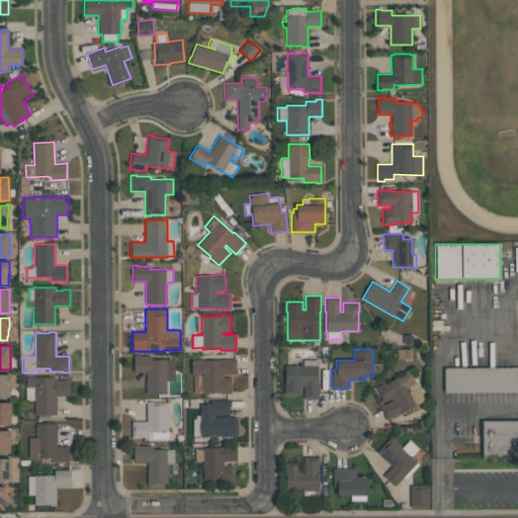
[(174,380),(166,380),(166,394),(146,394),(146,378),(146,371),(133,371),(133,354),(139,354),(139,355),(150,355),(150,359),(174,359),(174,380)]
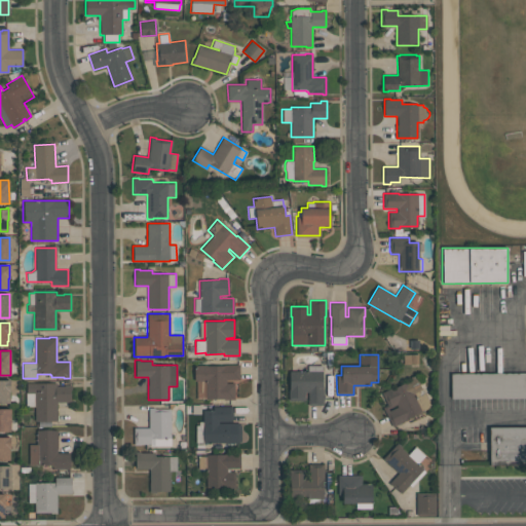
[(239,365),(239,379),(226,379),(226,383),(234,383),(234,400),(223,400),(223,399),(205,399),(204,380),(194,381),(194,366),(225,366),(225,365),(239,365)]
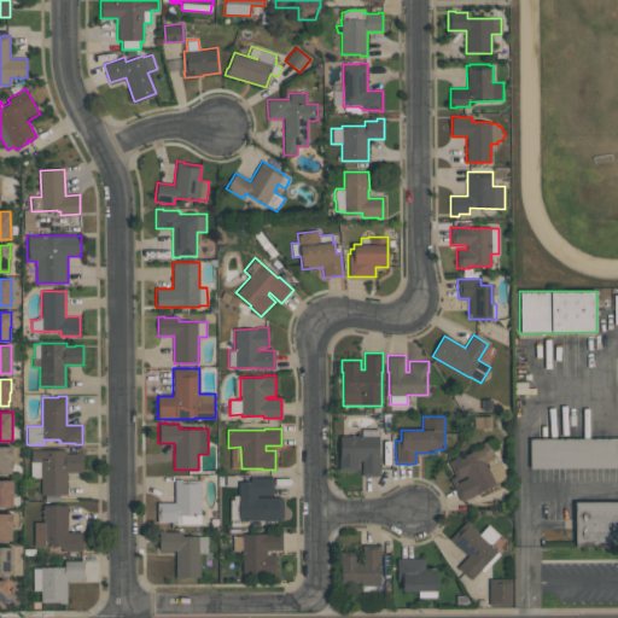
[(380,476),(362,476),(361,461),(359,461),(359,470),(339,470),(339,458),(340,456),(339,436),(361,436),(361,429),(378,429),(379,456),(380,476)]
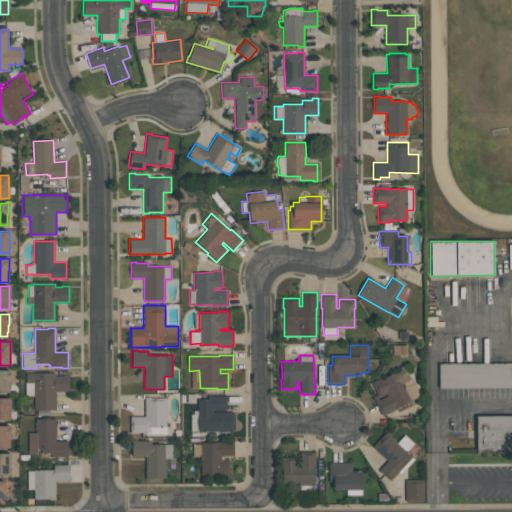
[(438,363),(511,362),(511,386),(438,387),(438,363)]
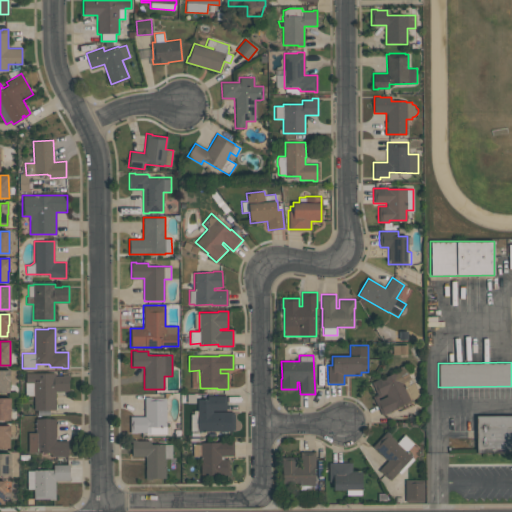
[(382,415),(372,396),(377,394),(371,382),(382,377),(382,378),(405,367),(419,396),(394,408),(395,409),(382,415)]
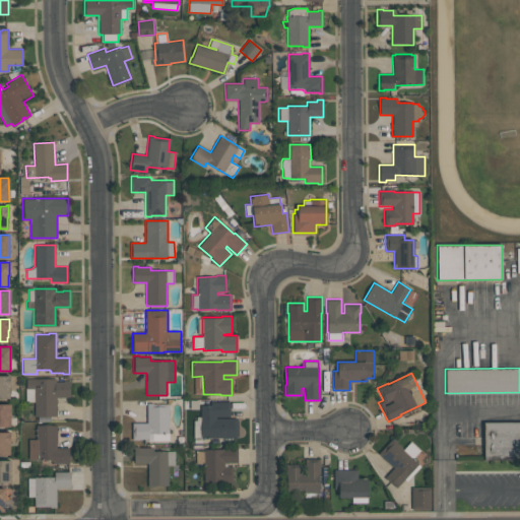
[(0,375),(10,375),(10,387),(9,387),(9,398),(0,398),(0,375)]
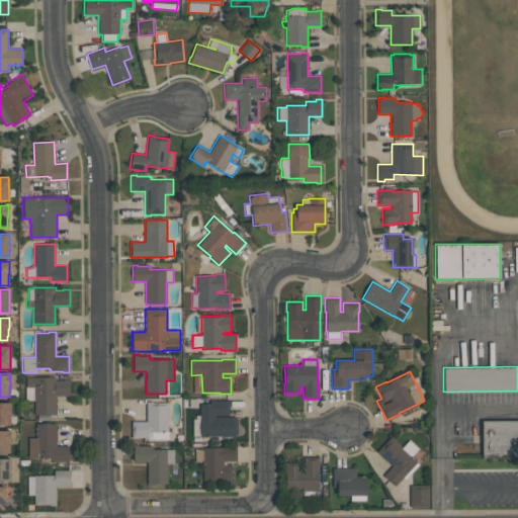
[(26,377),(56,377),(56,379),(69,379),(70,396),(56,396),(56,414),(34,414),(34,400),(25,400),(25,386),(26,386),(26,377)]
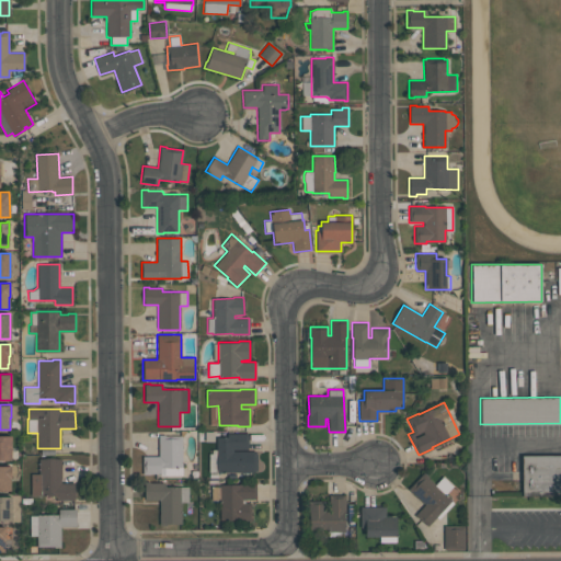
[(253,472),(208,472),(208,454),(212,454),(212,449),(217,449),(217,436),(220,436),(220,433),(248,433),(248,435),(249,435),(249,448),(248,448),(248,449),(233,449),(233,451),(251,451),(255,451),(255,453),(256,453),(256,471),(253,471),(253,472)]
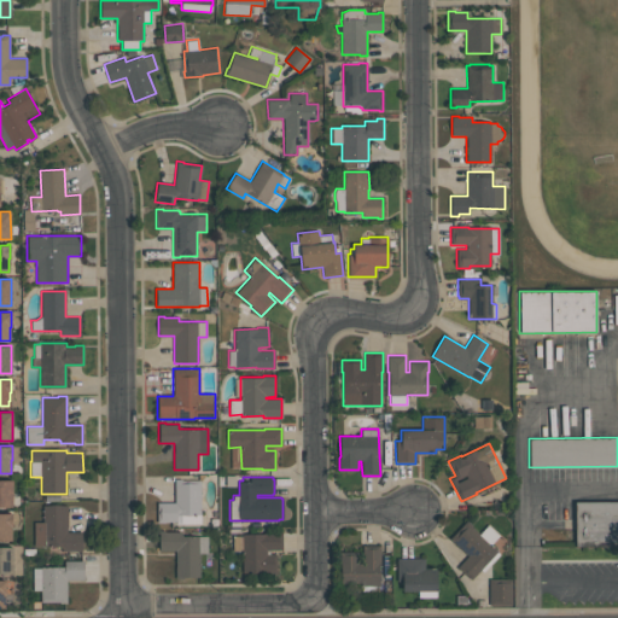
[(200,524),(176,524),(176,522),(170,522),(170,523),(157,523),(157,502),(174,502),(174,479),(181,479),(181,481),(200,481),(200,524)]
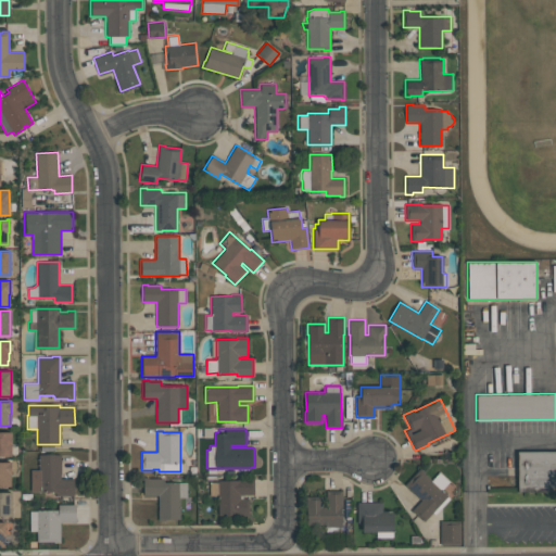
[(0,432),(11,432),(11,456),(0,456),(0,432)]
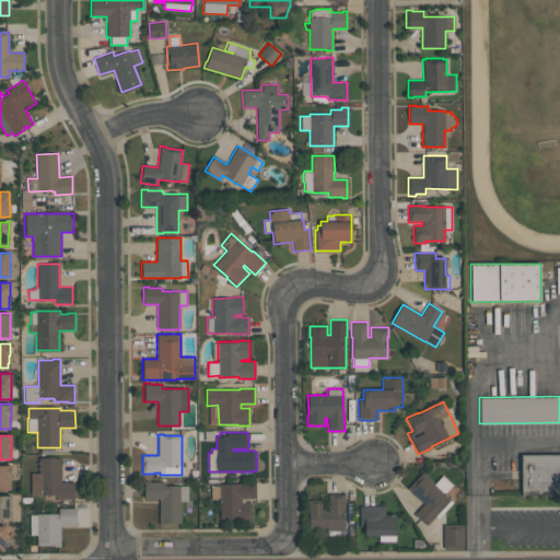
[(559,496),(521,496),(521,455),(559,454),(559,496)]
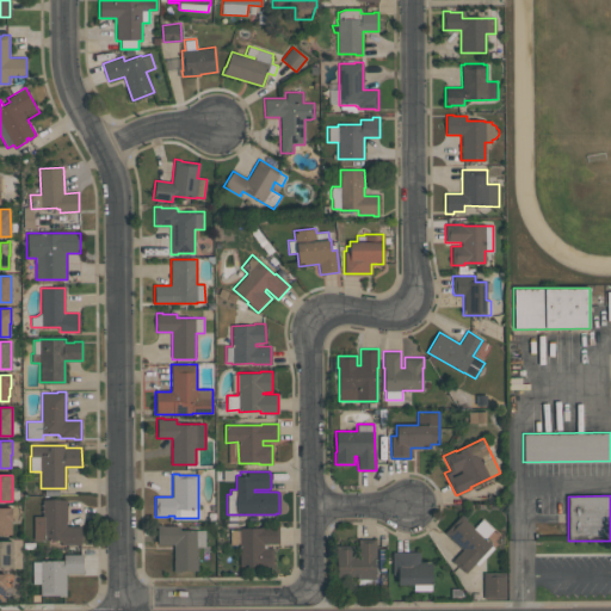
[(34,516),(42,516),(42,499),(67,499),(67,526),(73,526),(73,525),(79,525),(79,528),(81,528),(82,542),(81,542),(81,544),(61,544),(61,541),(34,541),(34,516)]
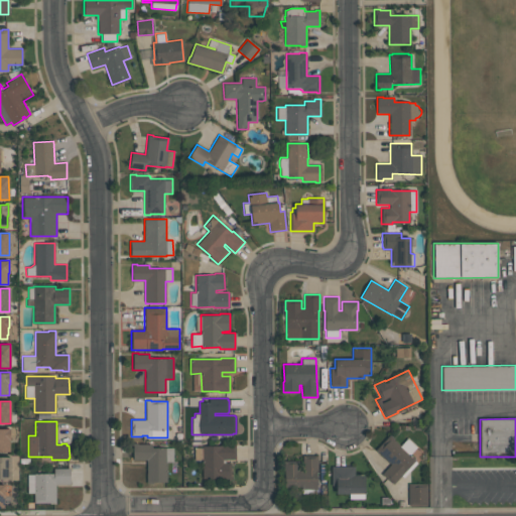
[(9,450),(0,450),(0,428),(8,428),(10,428),(10,430),(10,439),(9,439),(9,450)]
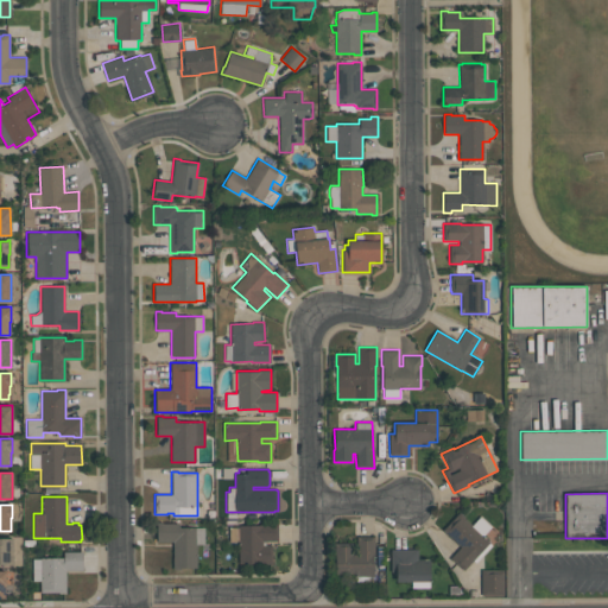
[(460,546),(442,530),(458,512),(463,517),(463,518),(472,525),(480,517),(491,526),(482,536),(492,545),(475,563),(473,561),(463,571),(449,558),(460,546)]
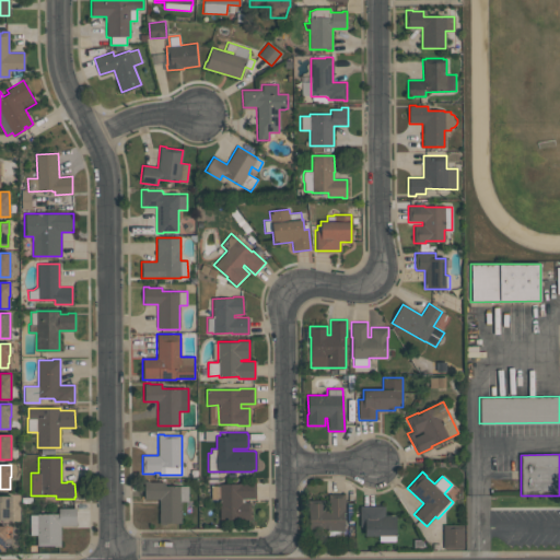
[(181,523),(159,523),(159,499),(143,499),(143,480),(149,480),(149,481),(164,481),(164,486),(188,486),(188,501),(181,501),(181,523)]
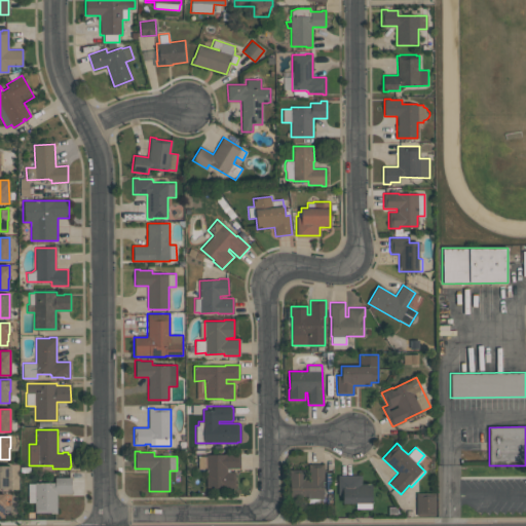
[(207,488),(207,468),(197,468),(197,456),(205,456),(205,454),(228,454),(228,453),(239,453),(239,468),(229,468),(229,472),(235,472),(235,488),(207,488)]
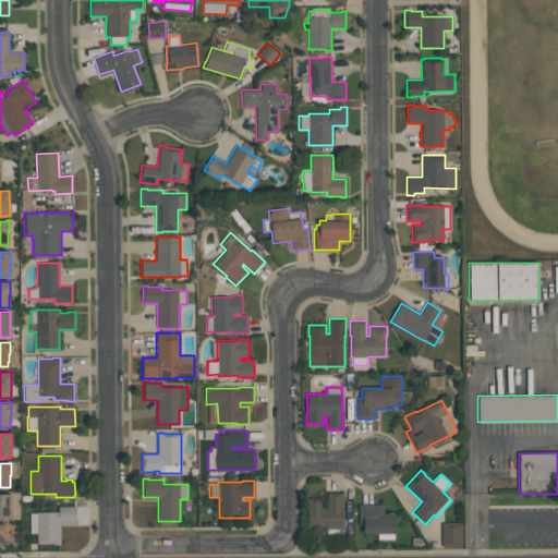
[(0,493),(11,493),(12,519),(0,519),(0,493)]
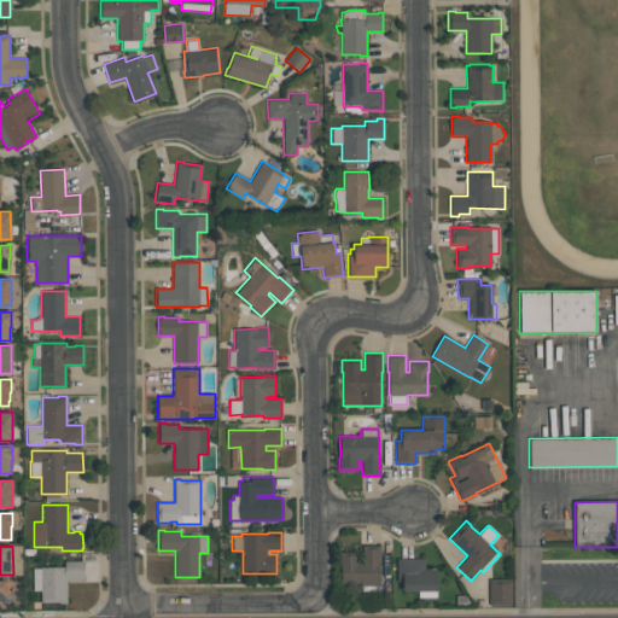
[(379,593),(362,593),(362,586),(340,586),(339,552),(359,552),(359,563),(362,563),(362,546),(380,546),(380,564),(379,565),(379,586),(379,593)]
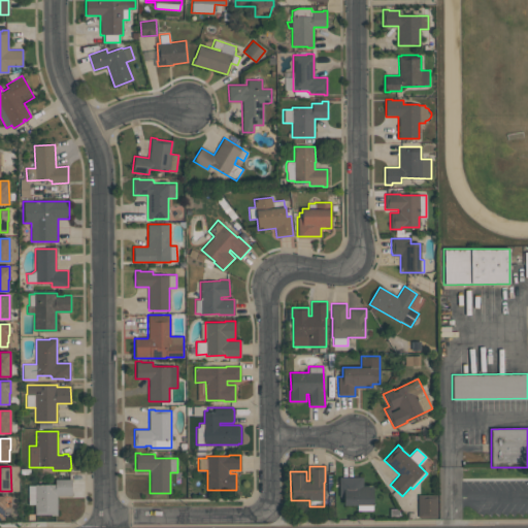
[(363,476),(363,485),(372,485),(373,505),(372,504),(372,510),(357,510),(357,505),(343,505),(343,497),(338,497),(338,476),(363,476)]
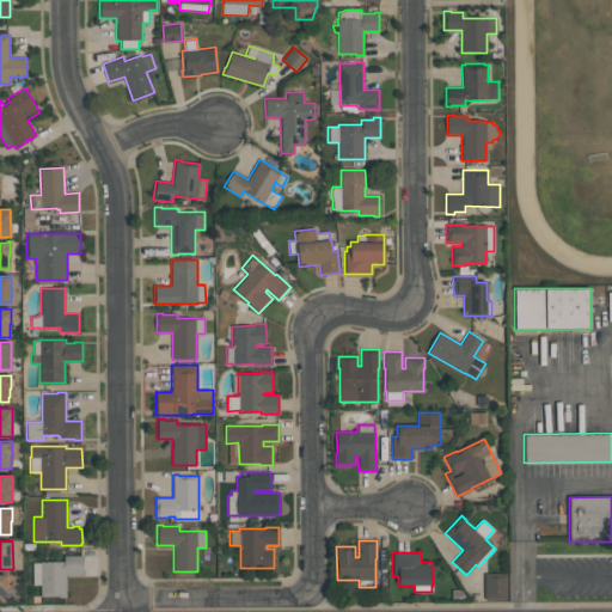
[(32,562),(40,562),(40,561),(63,561),(63,555),(83,555),(83,574),(66,574),(66,598),(59,598),(59,597),(41,597),(41,585),(32,585),(32,562)]
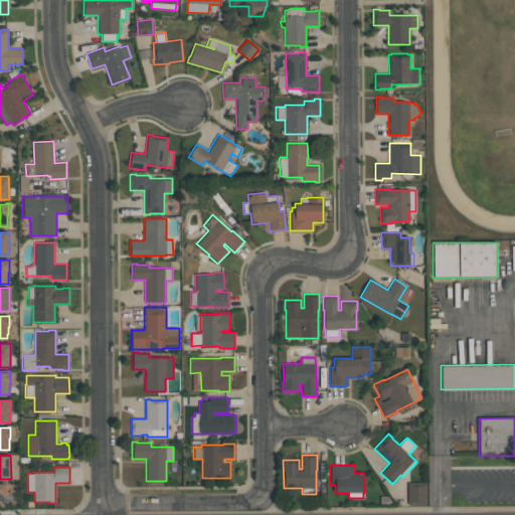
[(407,504),(407,483),(425,483),(425,504),(407,504)]
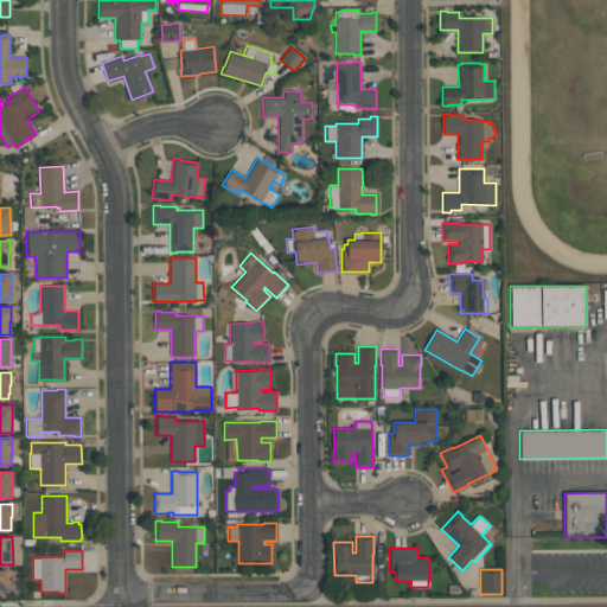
All buildings are outlined.
